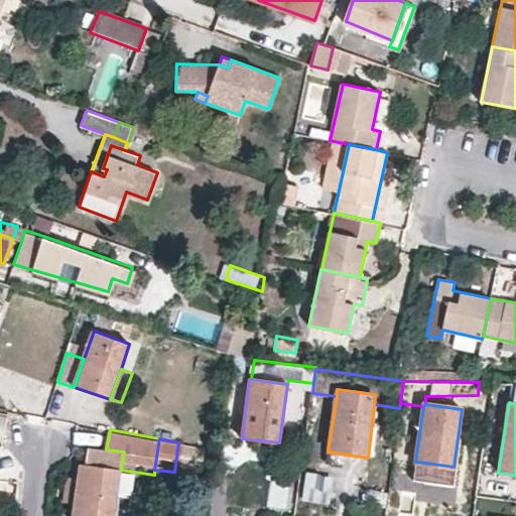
[(423,483),(455,488),(461,438),(458,438),(454,467),(426,463),(423,483)]
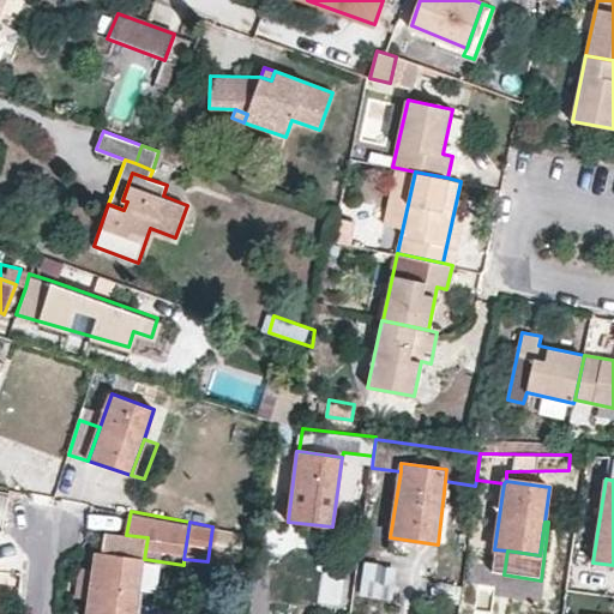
[(102,553),(97,552),(88,613),(136,613),(144,559),(148,537),(126,535),(106,531),(102,553)]
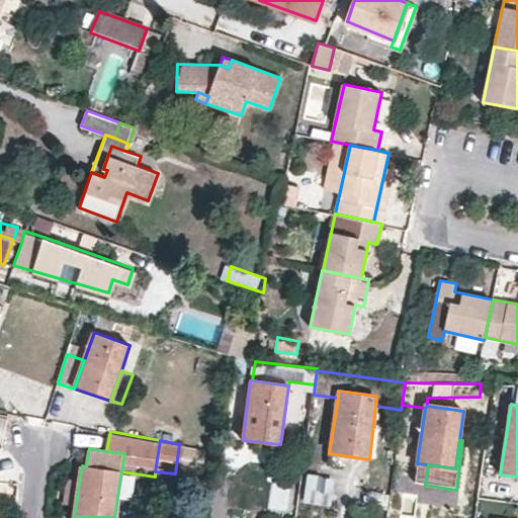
[(428,464),(417,463),(414,483),(425,485),(428,464)]
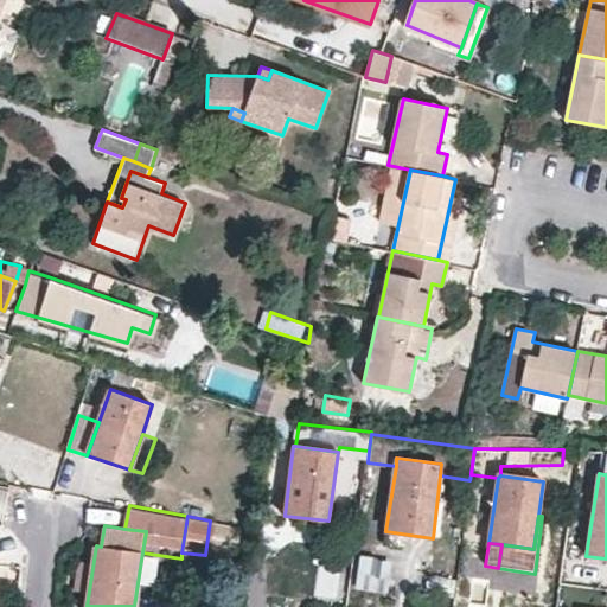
[(356,555),(353,588),(382,589),(383,556),(356,555)]
